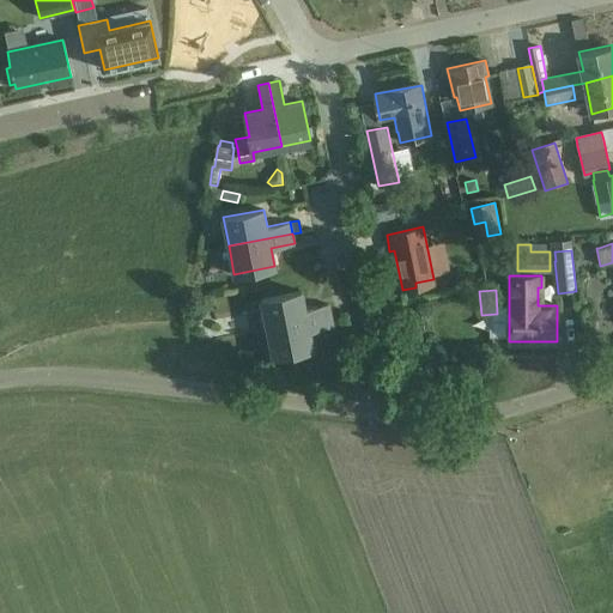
[(267,328),(332,315),(329,304),(305,309),(302,291),(261,298),(267,328)]
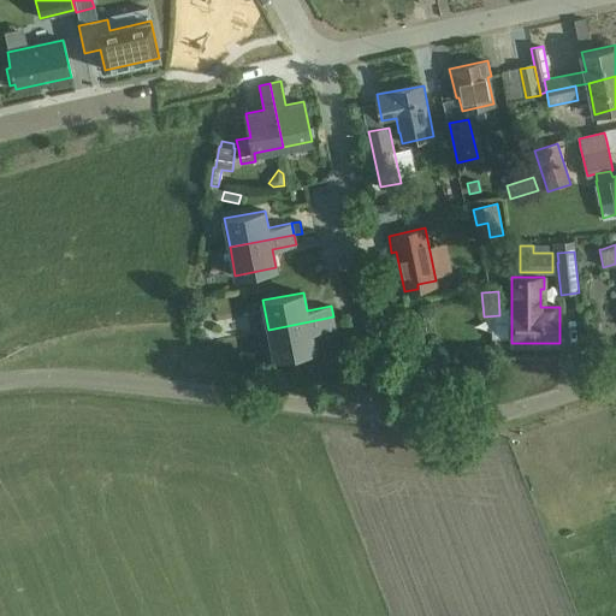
[(333,317),(268,330),(274,359),(314,350),(311,332),(336,327),(333,317)]
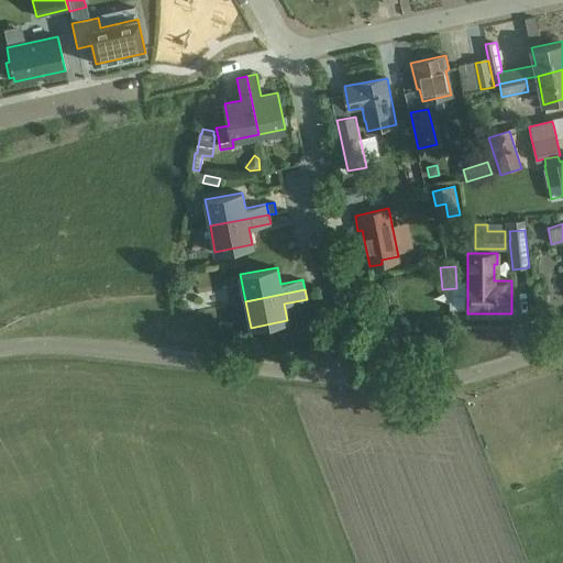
[(562,304),(553,305),(553,323),(562,322),(562,304)]
